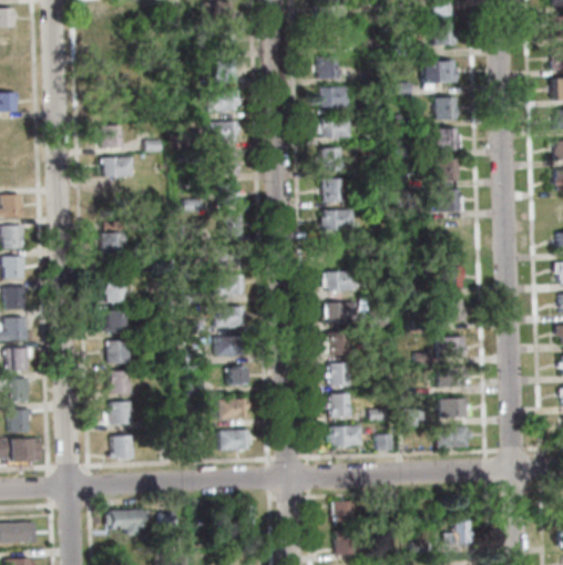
[(315,0),(315,18),(346,19),(346,0),(315,0)]
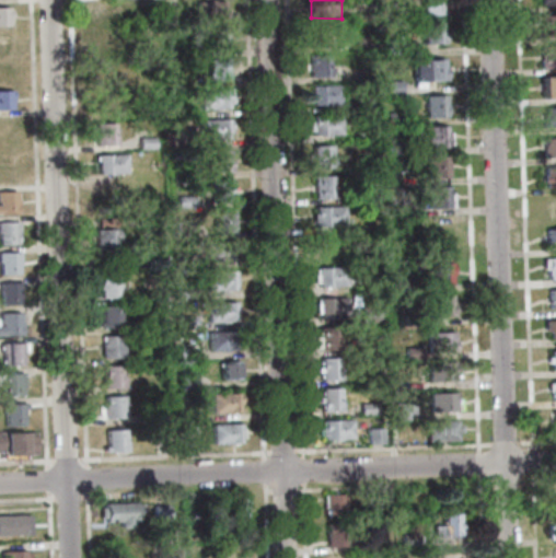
[(427,0),(427,15),(447,15),(447,0),(427,0)]
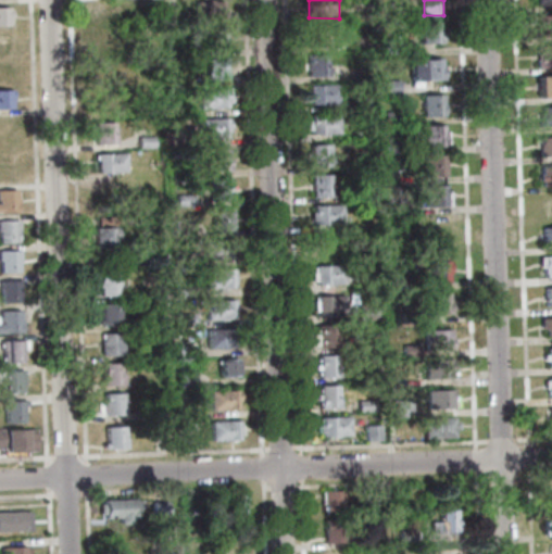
[(229,3),(203,3),(203,21),(229,21),(229,3)]
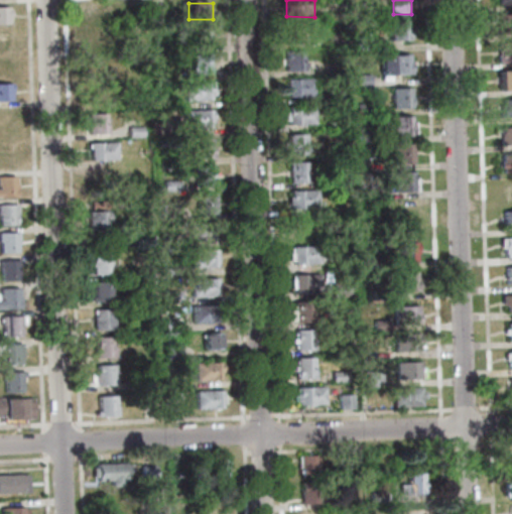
[(0,8),(0,25),(13,25),(13,8),(0,8)]
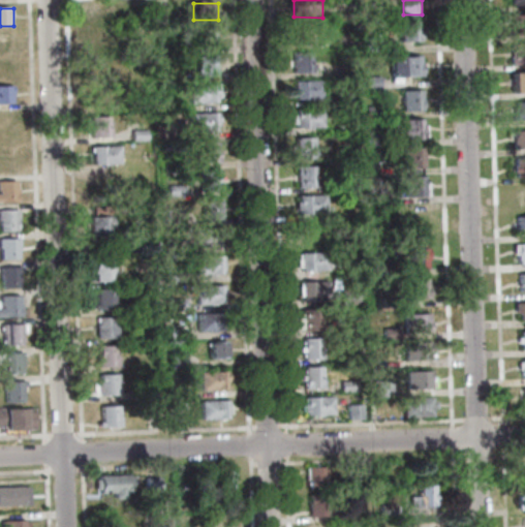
[(513,36),(524,36),(524,16),(513,16),(513,36)]
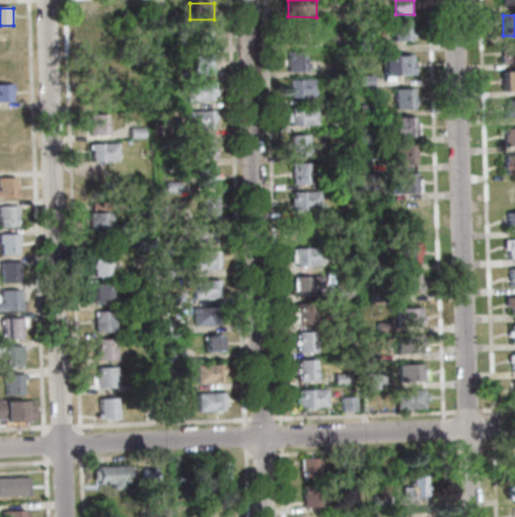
[(417,21),(396,21),(396,42),(417,42),(417,21)]
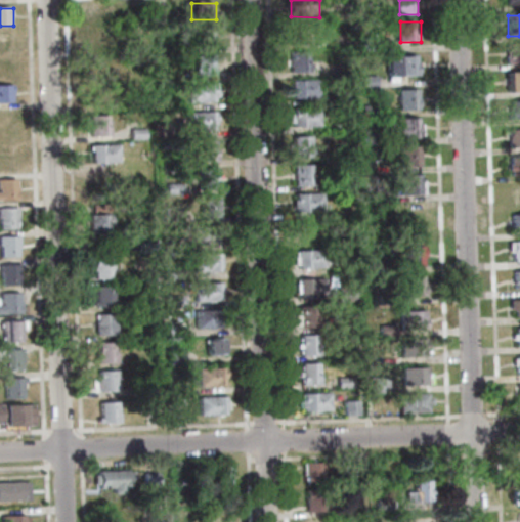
[(197,48),(218,48),(218,28),(197,28),(197,48)]
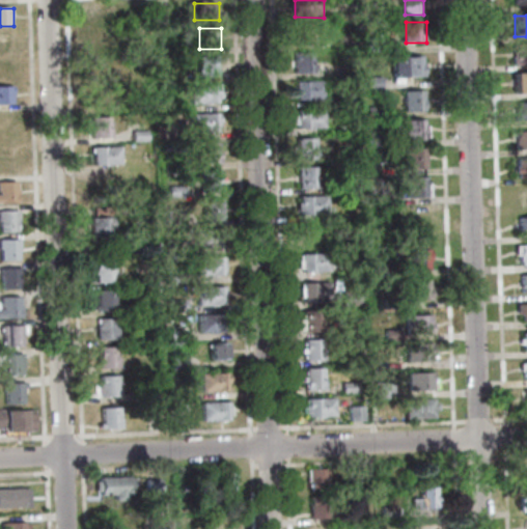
[(0,52),(16,52),(16,34),(0,34),(0,52)]
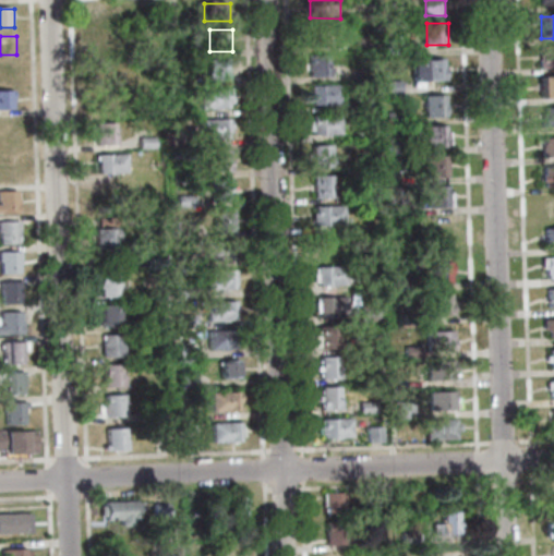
[(553,47),(544,47),(544,69),(553,69),(553,47)]
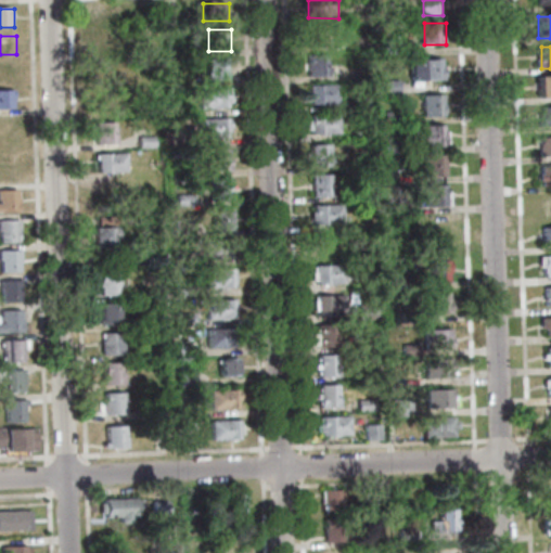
[(311,77),(331,77),(331,55),(311,55),(311,77)]
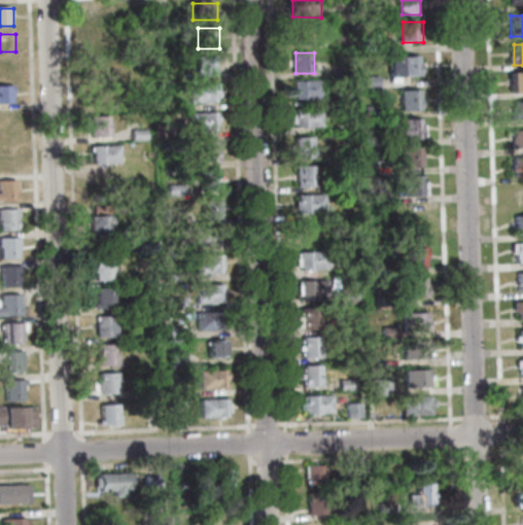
[(219,57),(201,57),(201,78),(219,78),(219,57)]
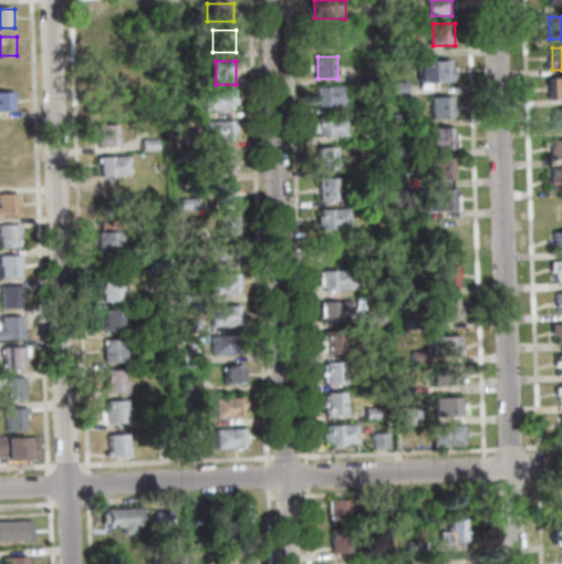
[(455,61),(422,61),(422,84),(455,84),(455,61)]
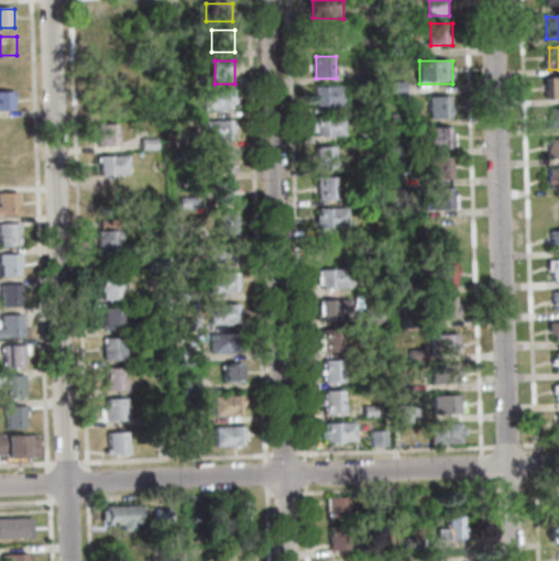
[(558,78),(549,78),(549,100),(558,100),(558,78)]
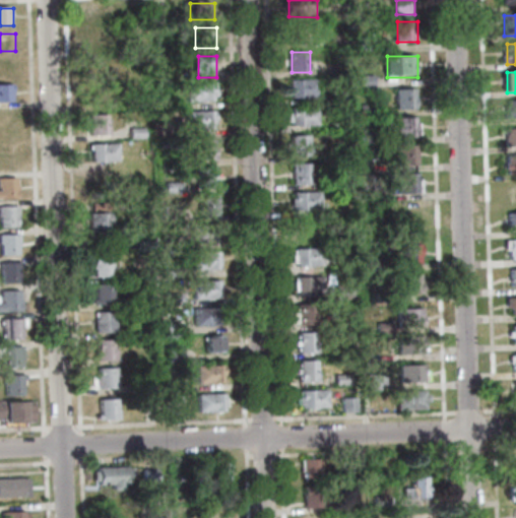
[(362,77),(363,89),(378,89),(378,76),(362,77)]
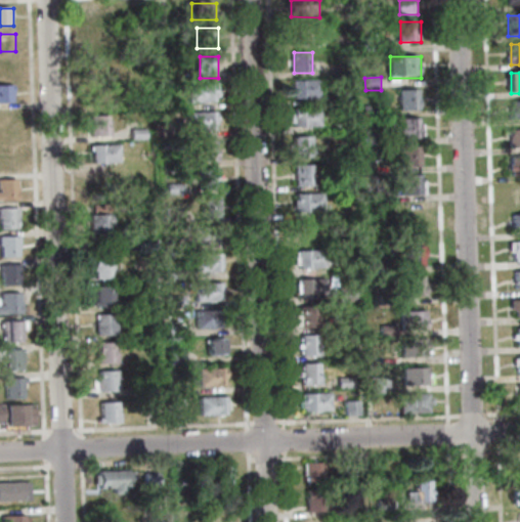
[(295,100),(322,100),(322,81),(295,81),(295,100)]
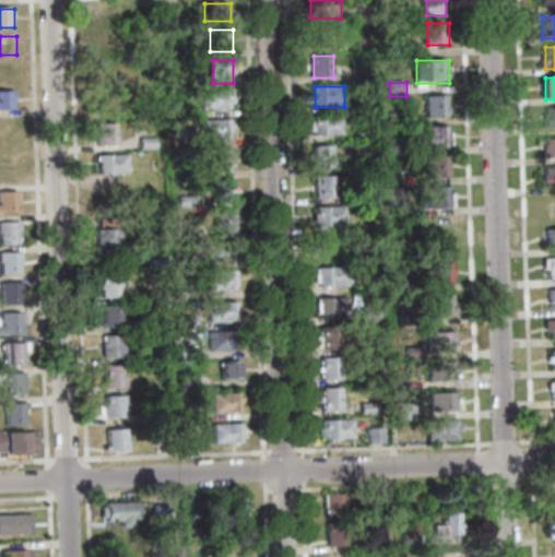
[(205,110),(236,110),(236,91),(205,91),(205,110)]
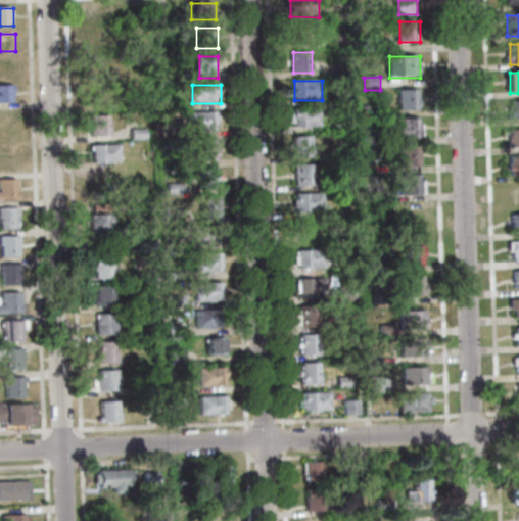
[(0,104),(16,104),(16,86),(0,86),(0,104)]
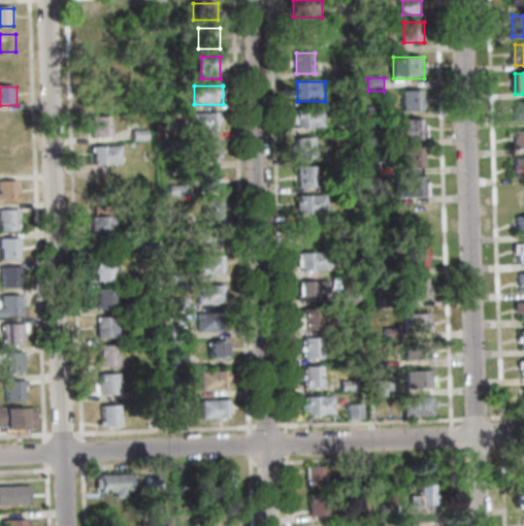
[(404,91),(404,112),(425,112),(425,91),(404,91)]
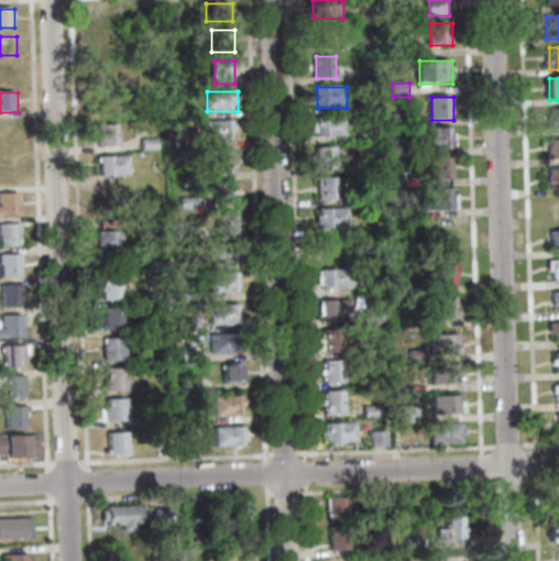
[(361,101),(362,112),(377,111),(377,100),(361,101)]
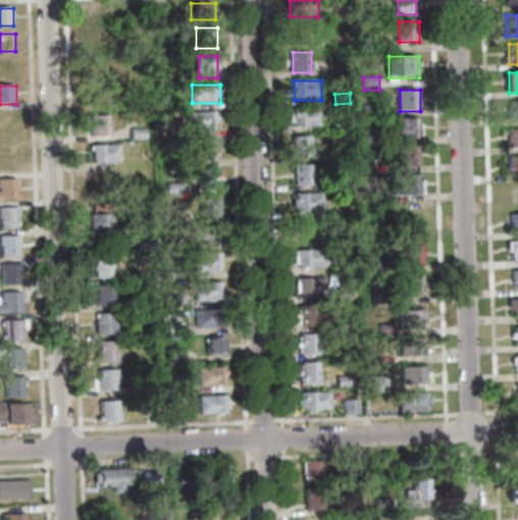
[(146,97),(132,97),(132,111),(146,111),(146,97)]
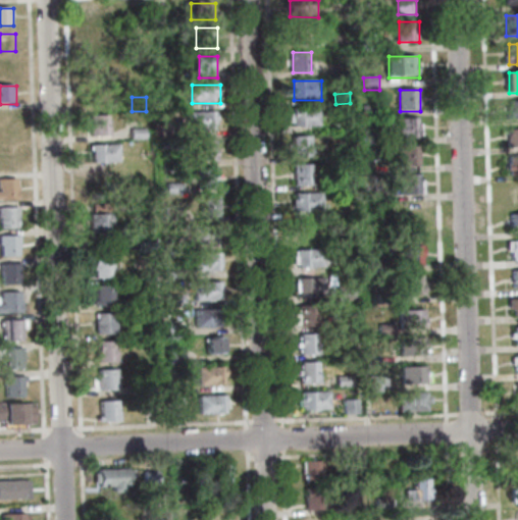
[(364,105),(364,114),(379,115),(379,106),(364,105)]
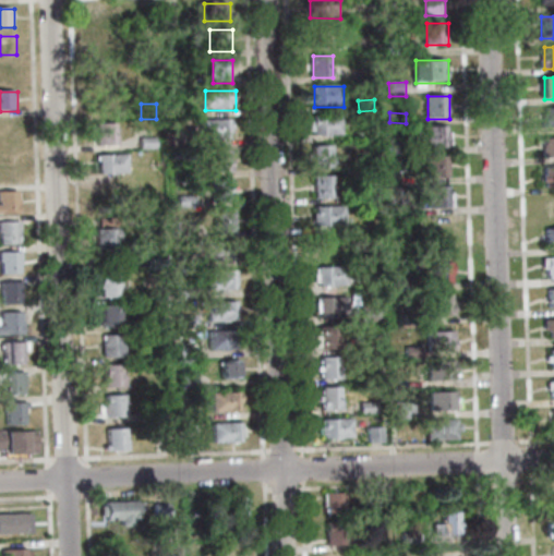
[(344,136),(344,117),(314,117),(314,136),(344,136)]
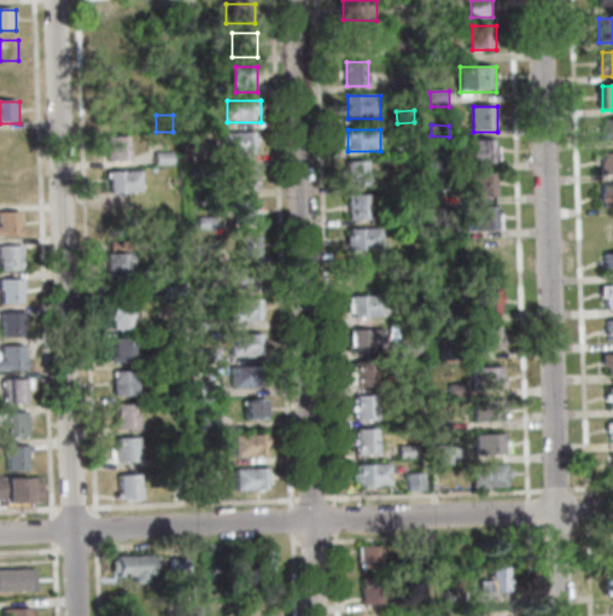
[(258,155),(258,133),(227,133),(227,155),(258,155)]
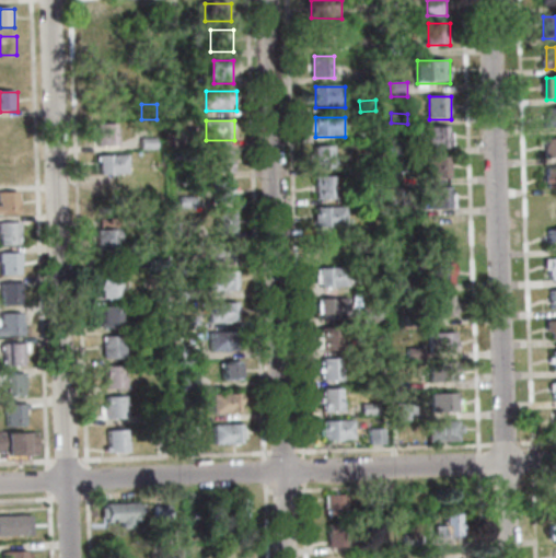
[(120,147),(120,124),(101,124),(101,147),(120,147)]
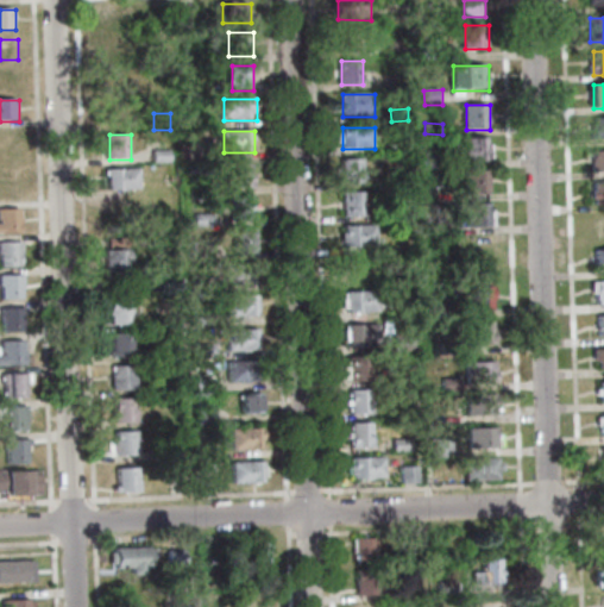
[(494,138),(458,138),(458,150),(470,150),(470,162),(494,162),(494,138)]
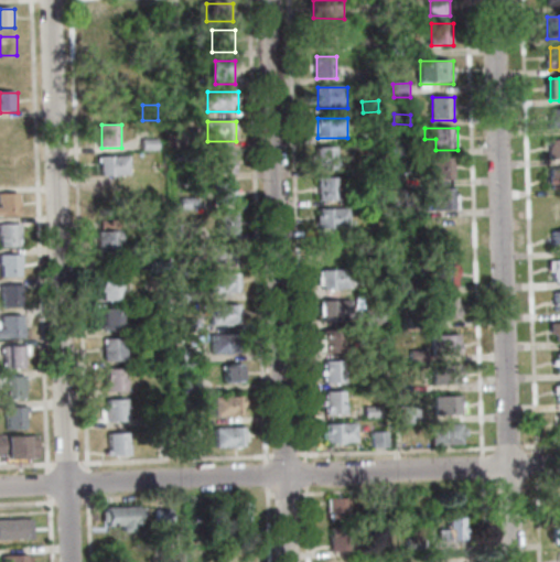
[(380,131),(363,131),(363,142),(380,142),(380,131)]
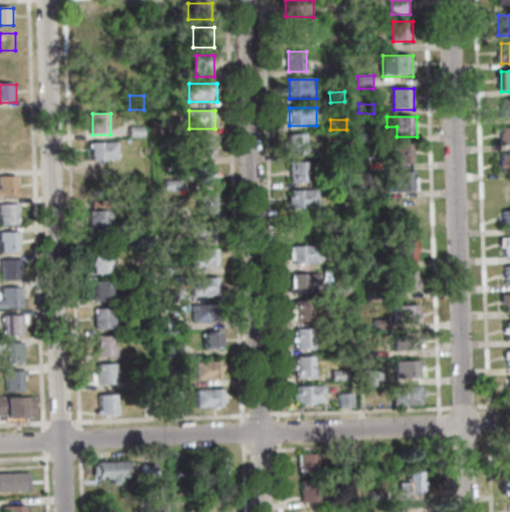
[(146,126),(131,128),(132,138),(146,137),(146,126)]
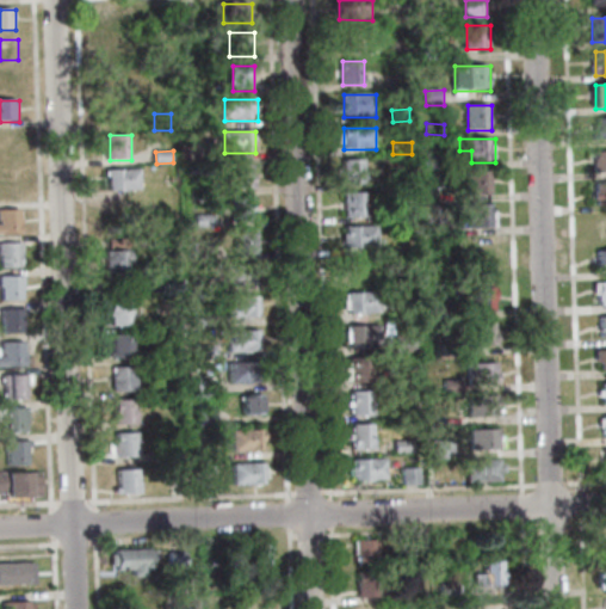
[(427,158),(427,170),(446,168),(446,158),(427,158)]
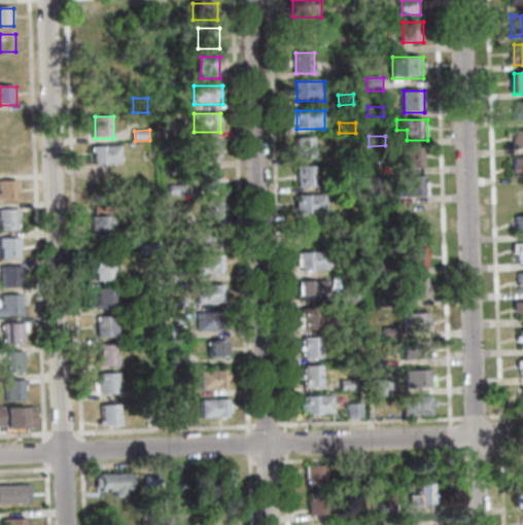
[(316,160),(316,138),(300,138),(300,160),(316,160)]
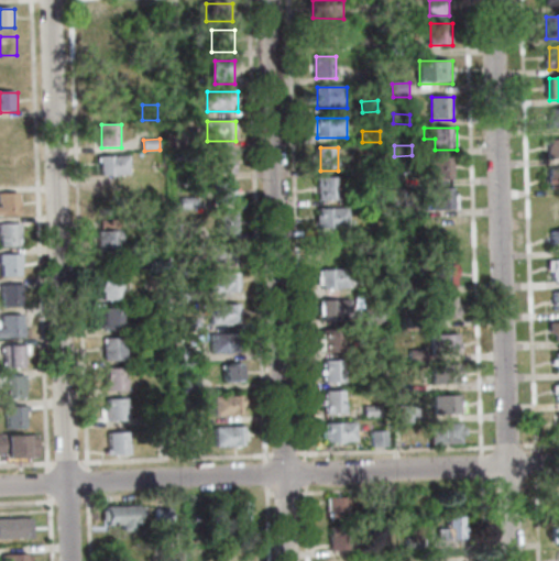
[(236,174),(236,152),(217,152),(217,174),(236,174)]
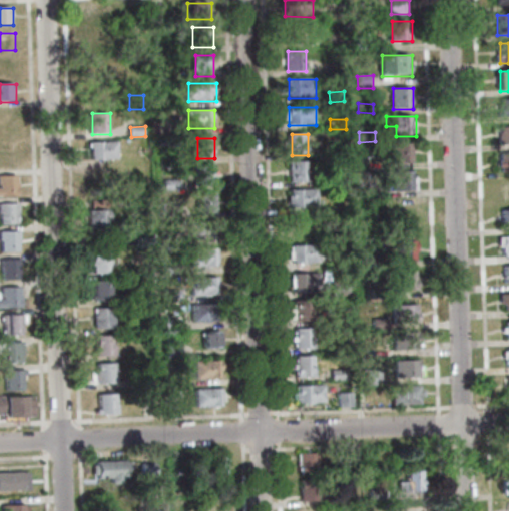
[(90,160),(119,160),(119,142),(90,142),(90,160)]
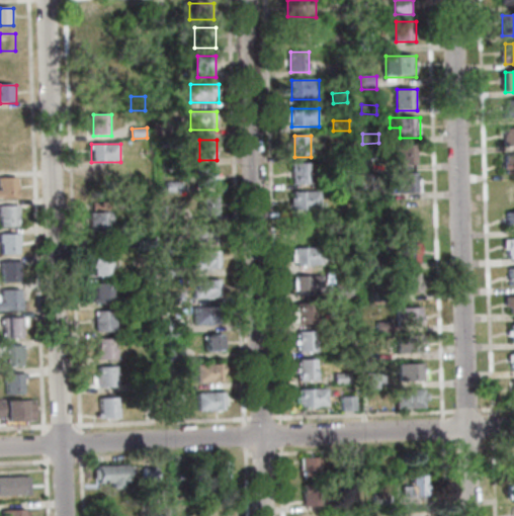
[(399,146),(399,165),(419,165),(419,146),(399,146)]
